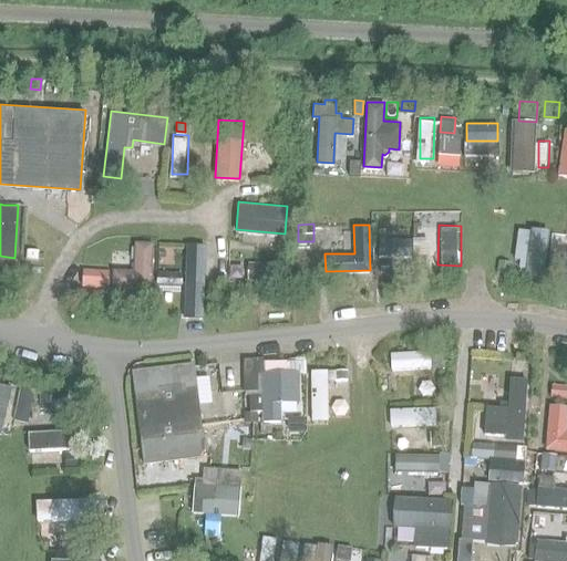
[(545,277),(550,229),(532,227),(526,274),(545,277)]
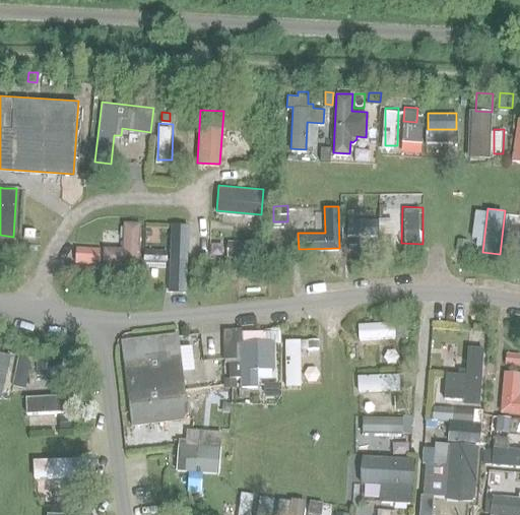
[(350,216),(350,235),(380,234),(380,215),(350,216)]
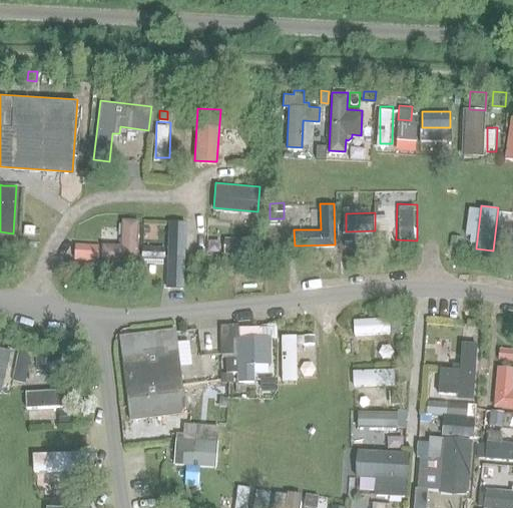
[(136,261),(137,218),(122,218),(121,242),(102,242),(101,259),(136,261)]
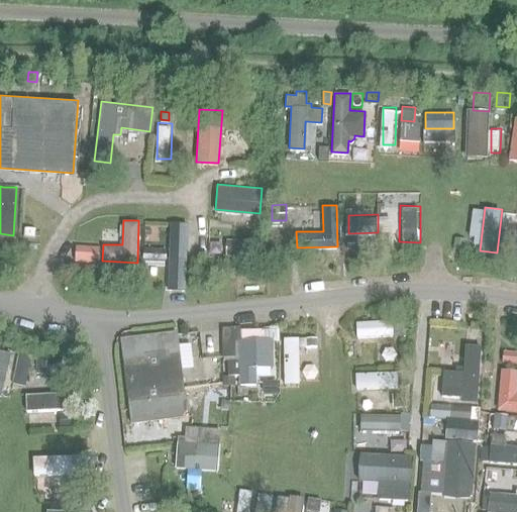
[(184,289),(186,221),(170,221),(168,288),(184,289)]
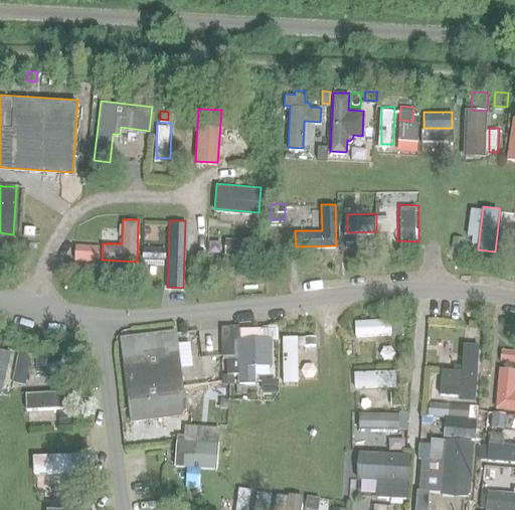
[(377,230),(378,243),(386,243),(386,230),(377,230)]
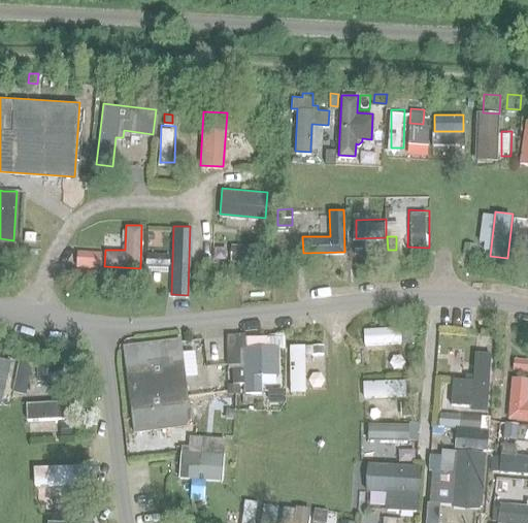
[(463,251),(473,253),(474,241),(464,240),(463,251)]
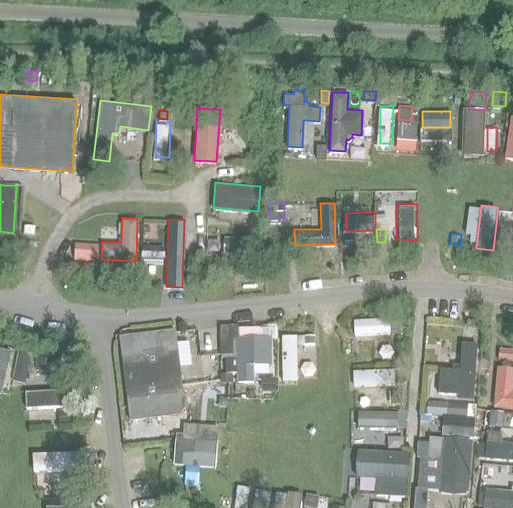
[(344,235),(344,243),(353,243),(353,235),(344,235)]
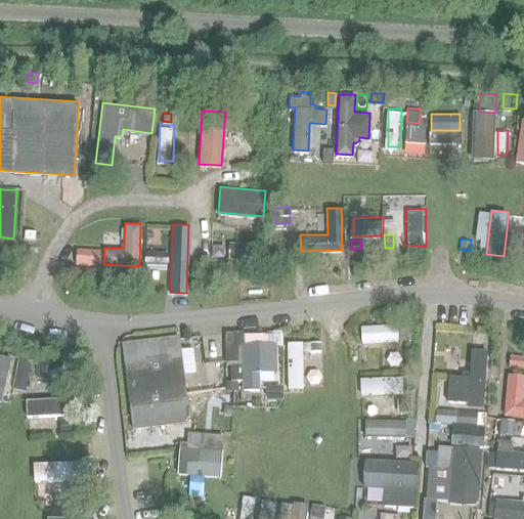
[(232,246),(219,246),(219,248),(210,248),(210,265),(232,266),(232,246)]
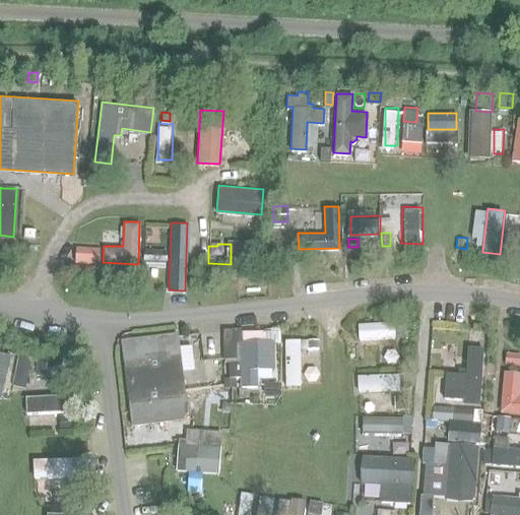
[(76,245),(75,259),(100,261),(100,247),(76,245)]
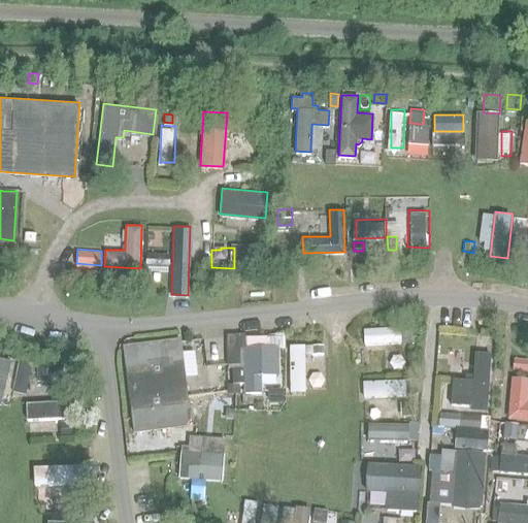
[(524,253),(512,251),(509,260),(522,262),(524,253)]
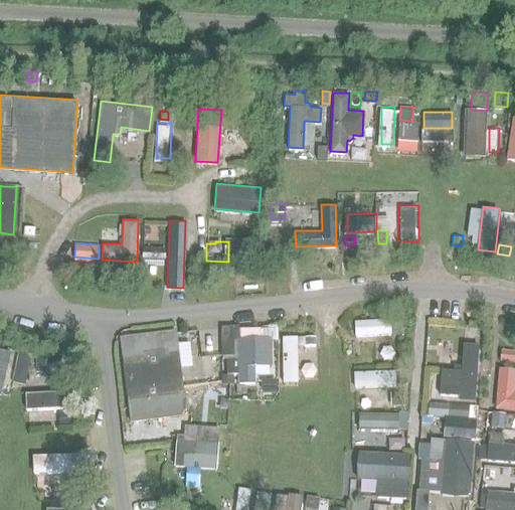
[(143,245),(143,256),(165,257),(165,246),(143,245)]
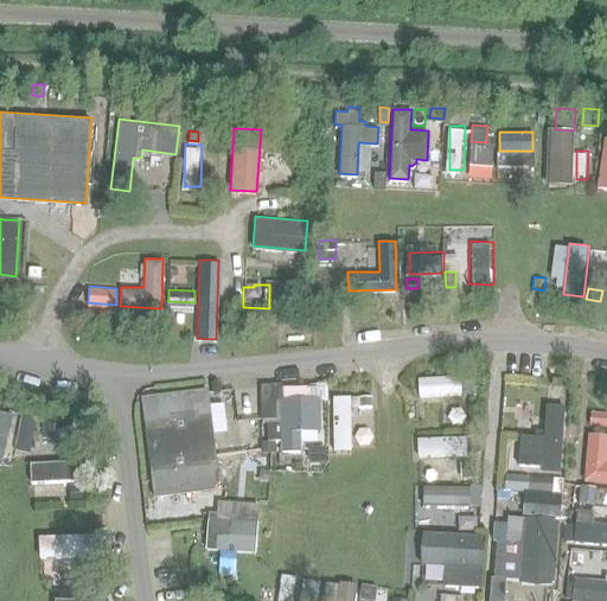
[(461,390),(477,390),(475,372),(460,373),(461,390)]
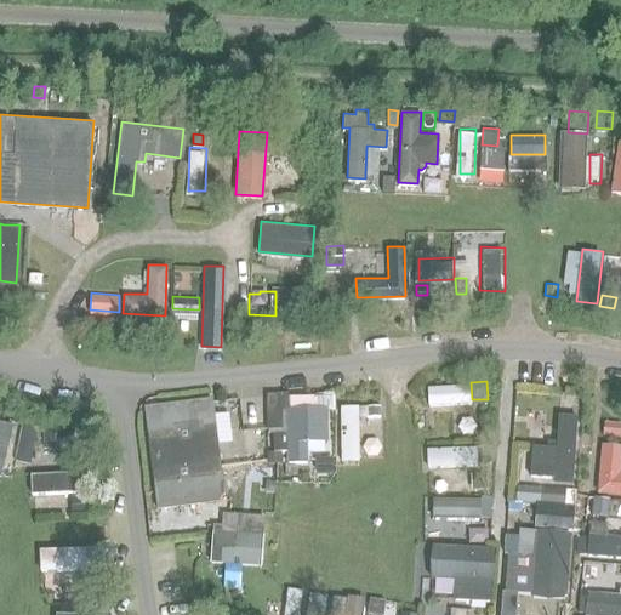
[(286,430),(273,431),(273,448),(280,448),(286,448),(286,460),(308,459),(307,438),(329,438),(328,406),(334,406),(334,393),(288,394),(288,389),(281,389),(281,391),(283,408),(286,406),(286,430)]
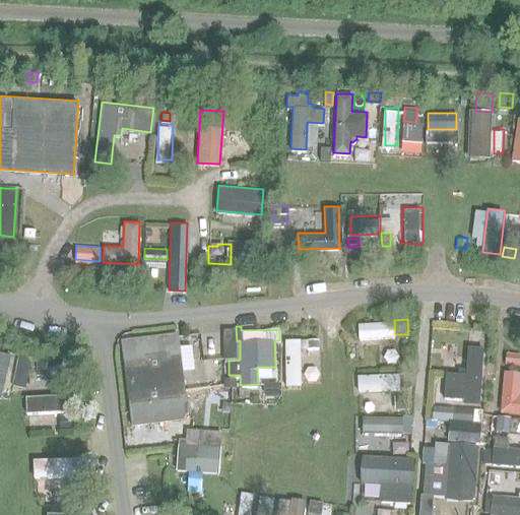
[(237,341),(236,327),(222,327),(223,356),(237,356),(237,341)]
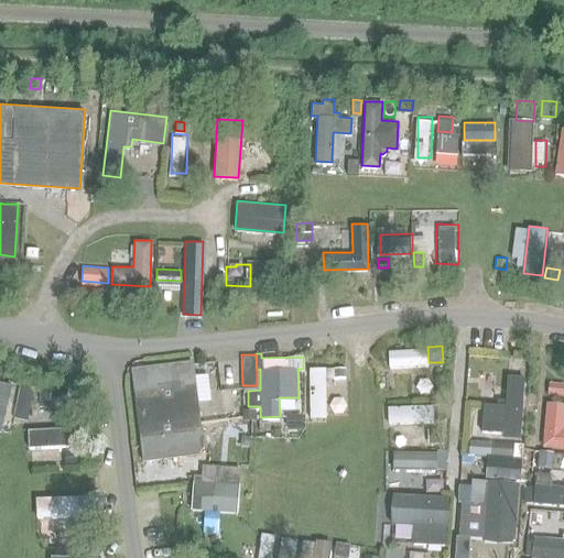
[(192,358),(132,365),(136,392),(142,437),(144,460),(145,460),(148,478),(182,473),(180,456),(204,452),(204,451),(207,451),(226,415),(199,418),(195,384),(193,358),(192,358)]
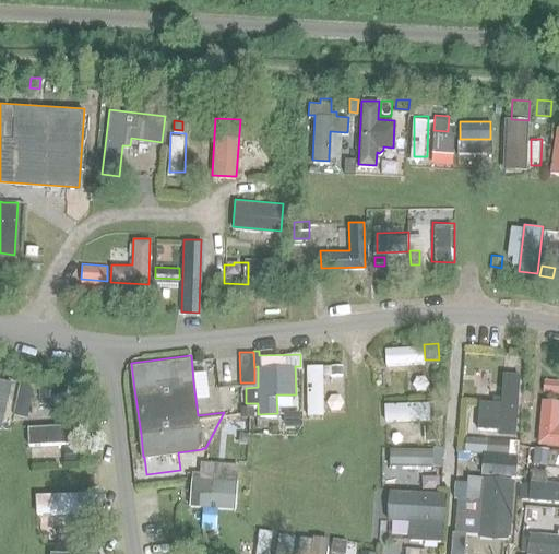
[(342,373),(342,364),(330,364),(330,373),(342,373)]
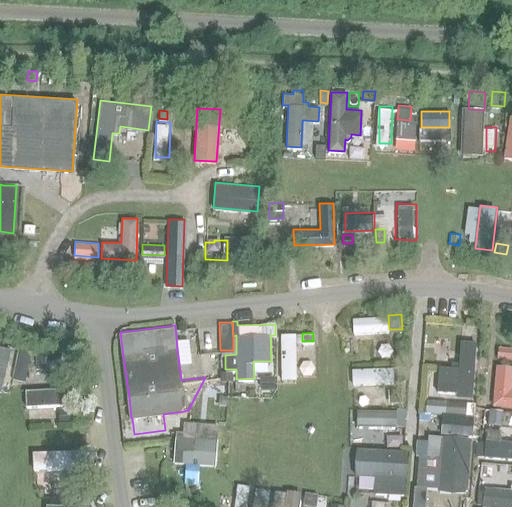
[(511,346),(498,345),(497,356),(510,357),(511,346)]
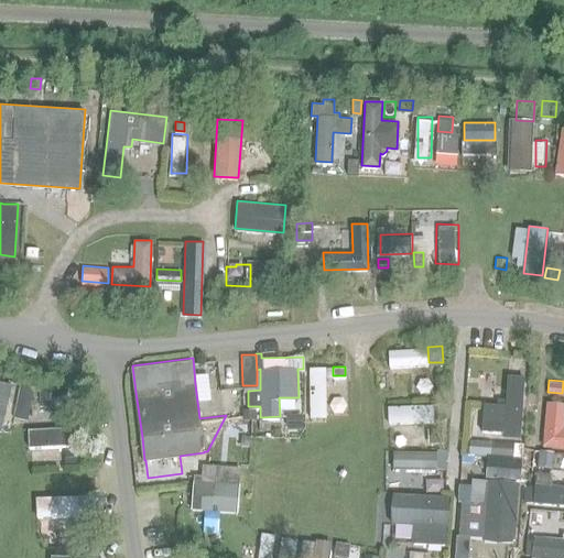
[(17,403),(29,405),(33,385),(20,382),(17,403)]
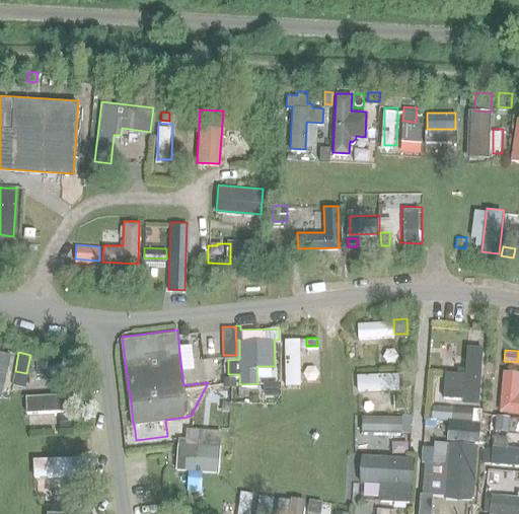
[(36,367),(52,368),(53,356),(38,355),(36,367)]
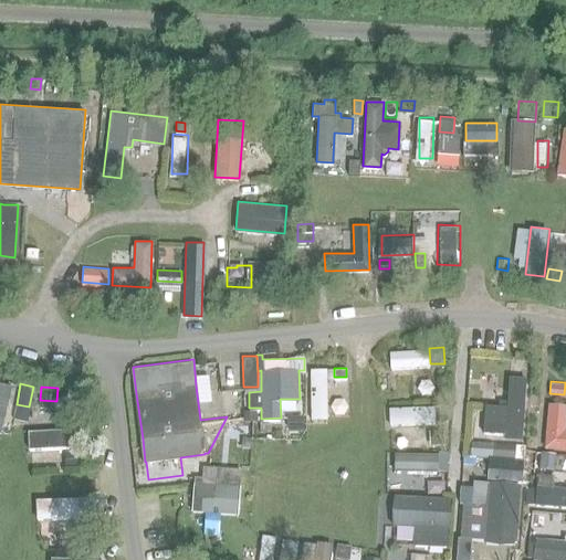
[(565,403),(549,402),(545,446),(565,447),(565,430),(564,431),(565,407),(565,403)]
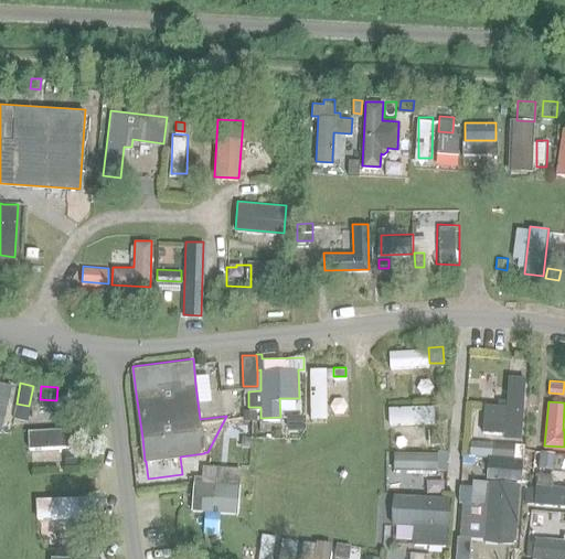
[(391,404),(391,421),(438,419),(437,402),(391,404)]
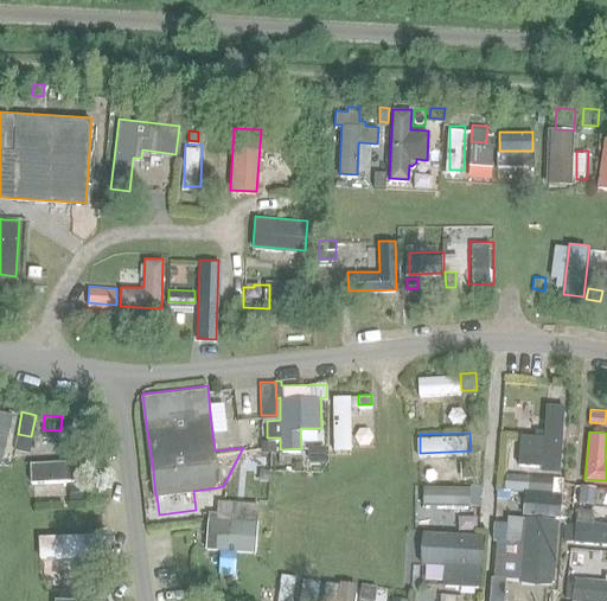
[(518,462),(542,465),(544,436),(521,435),(518,462)]
